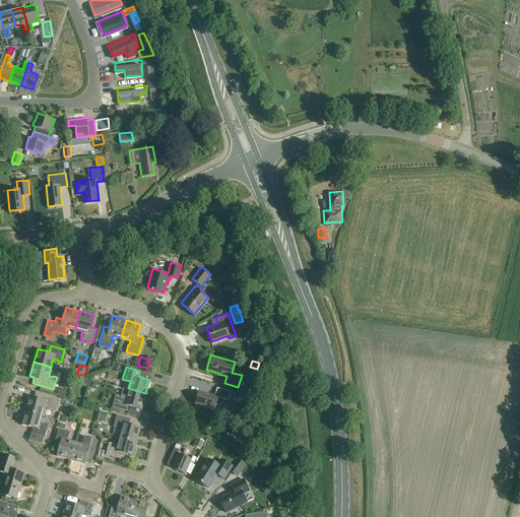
[(88,386),(95,387),(98,381),(90,379),(88,386)]
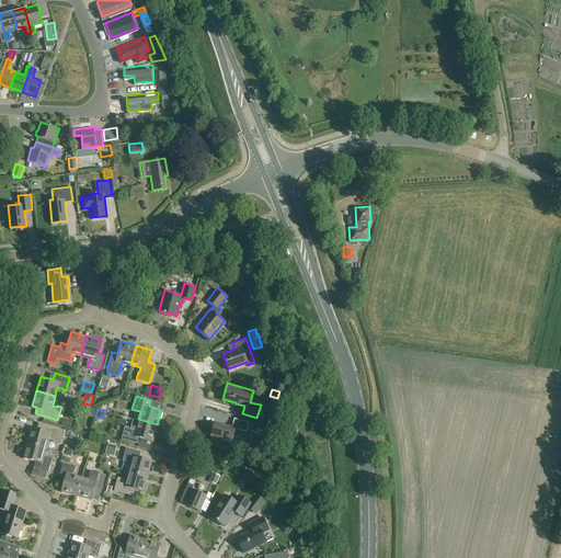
[(214,421),(210,435),(232,441),(236,426),(247,430),(249,420),(233,416),(231,425),(214,421)]
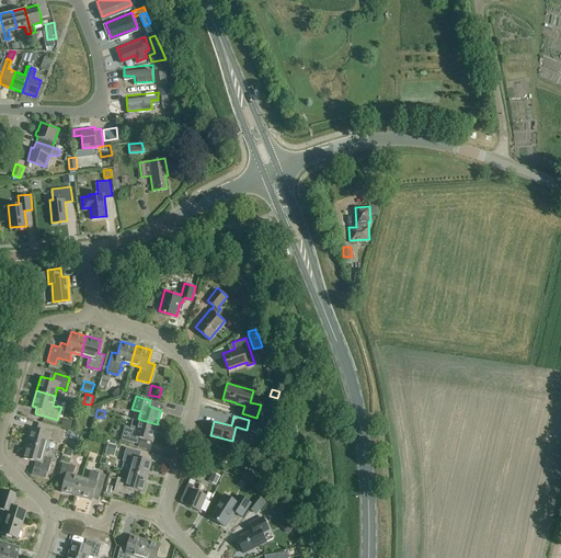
[(64,417),(61,423),(69,425),(71,419),(64,417)]
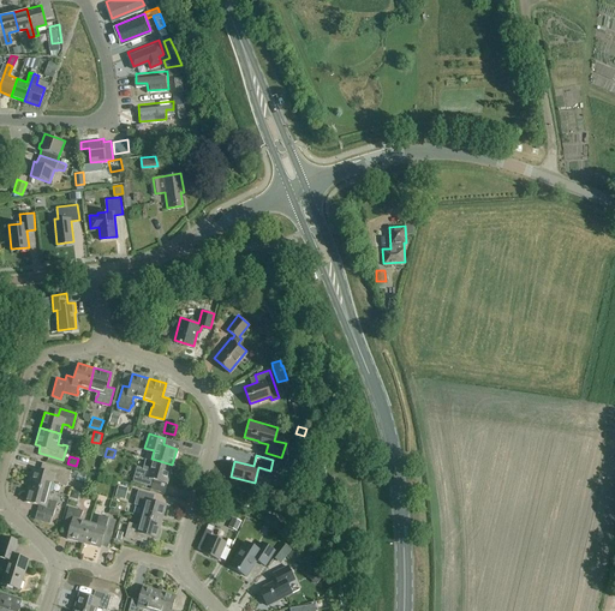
[(167,481),(172,465),(151,459),(151,460),(145,457),(143,467),(136,465),(132,479),(151,485),(154,478),(167,481)]
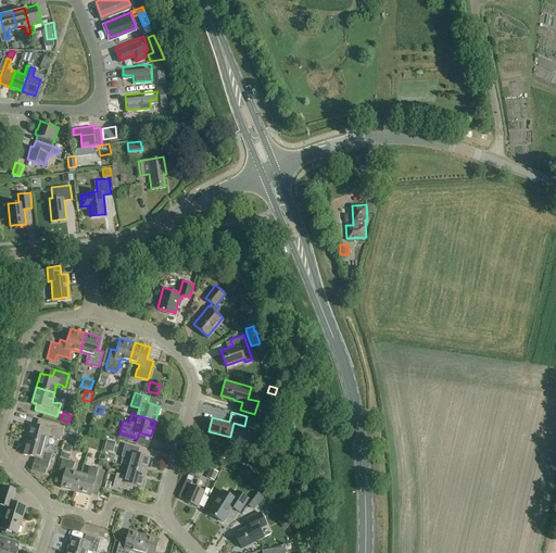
[(30,423),(27,437),(46,442),(48,434),(52,435),(52,436),(60,438),(64,425),(38,417),(36,424),(30,423)]
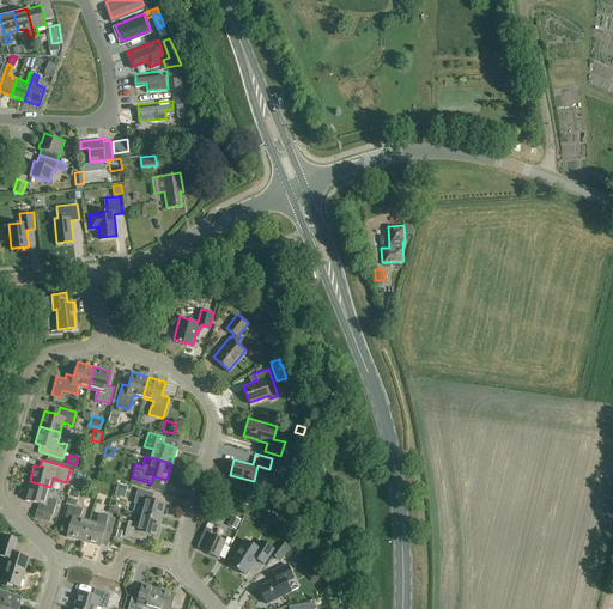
[(258,480),(254,492),(266,494),(269,483),(258,480)]
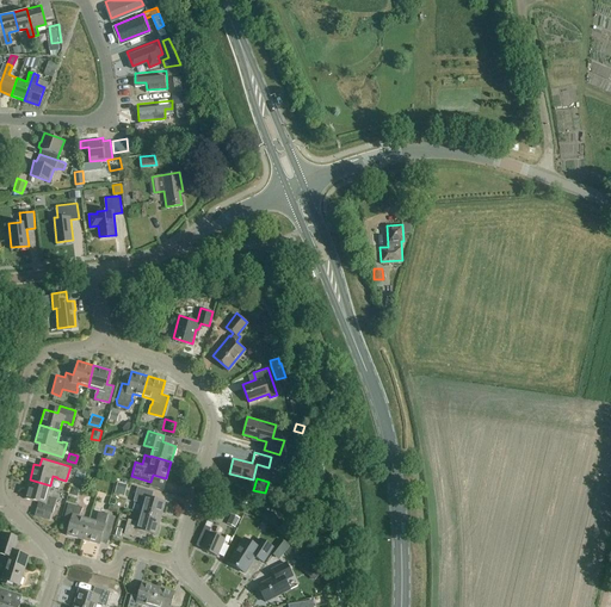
[(30,479),(25,496),(38,501),(37,507),(53,512),(56,497),(53,496),(53,497),(48,496),(50,485),(30,479)]
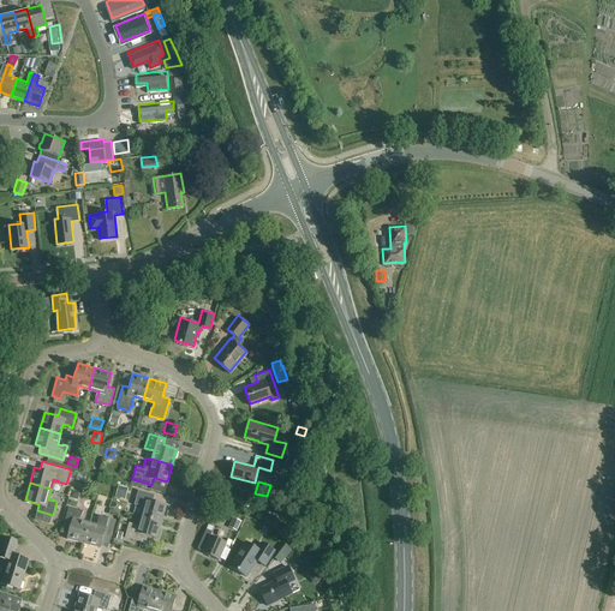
[(115,495),(125,497),(127,486),(118,484),(115,495)]
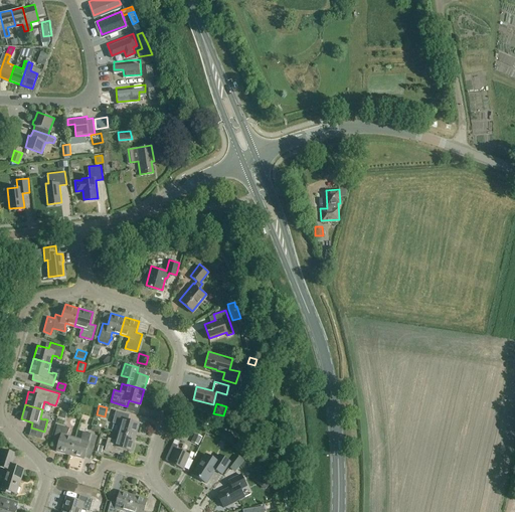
[(135,436),(139,422),(128,419),(129,413),(116,409),(112,421),(116,422),(116,421),(120,423),(118,431),(135,436)]
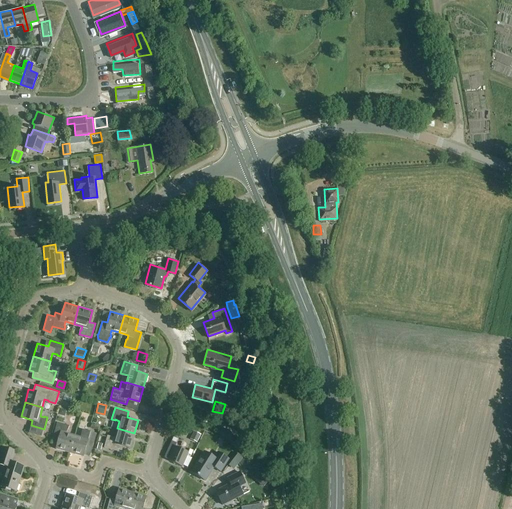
[(69,451),(74,434),(66,432),(67,427),(68,428),(69,424),(57,421),(53,434),(59,436),(56,447),(69,451)]
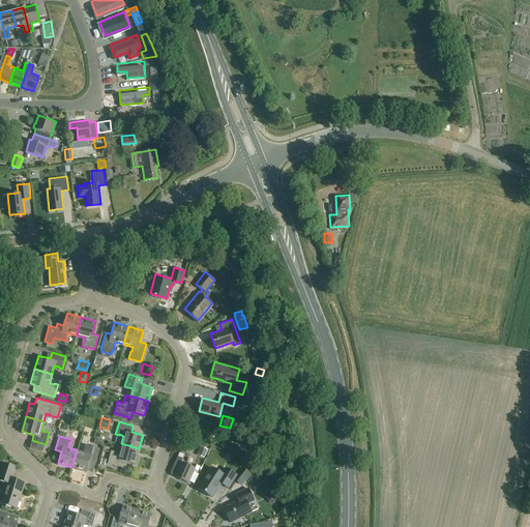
[(77,449),(71,467),(86,471),(87,469),(92,471),(99,447),(87,443),(85,445),(83,451),(77,449)]
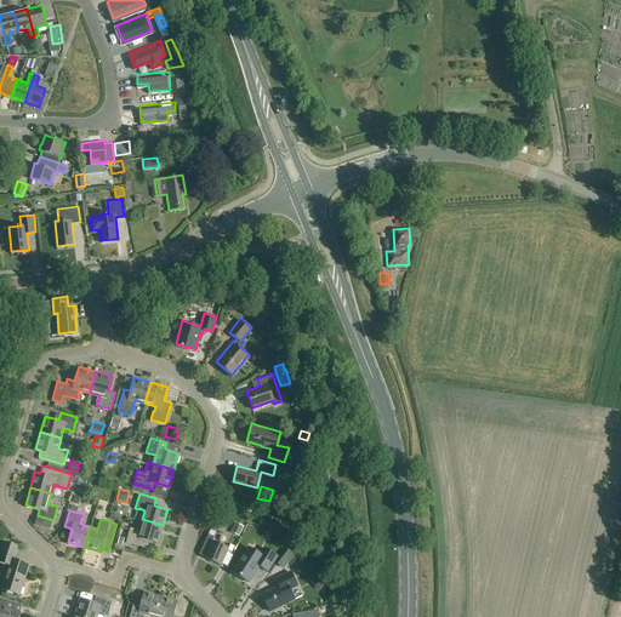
[(163,525),(142,519),(140,530),(135,529),(135,527),(130,526),(126,541),(142,546),(149,548),(152,541),(158,542),(163,525)]
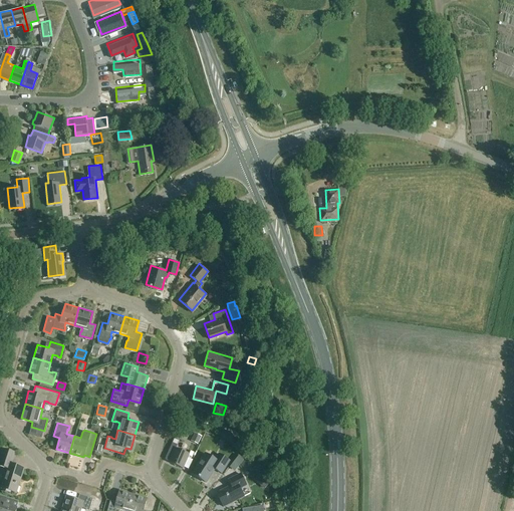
[(191,439),(198,442),(202,435),(195,431),(191,439)]
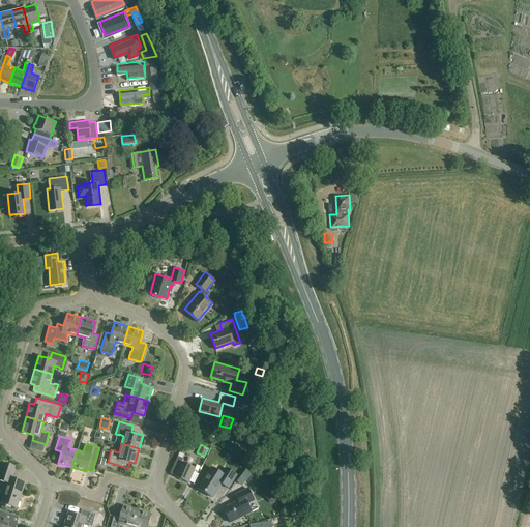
[(174,475),(188,481),(195,466),(181,461),(185,451),(180,449),(170,471),(175,473),(174,475)]
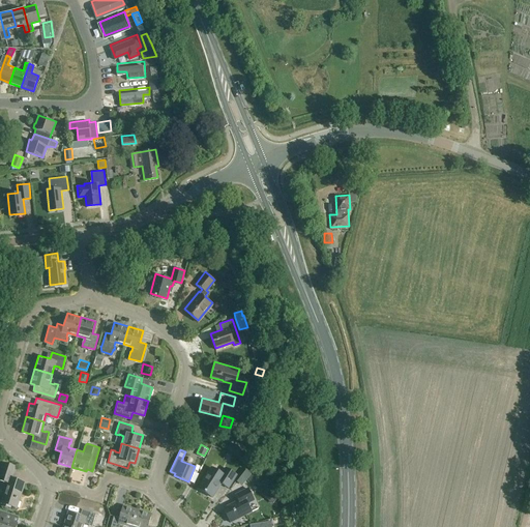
[(17,507),(25,481),(12,477),(16,466),(3,462),(0,471),(0,478),(7,481),(1,502),(17,507)]
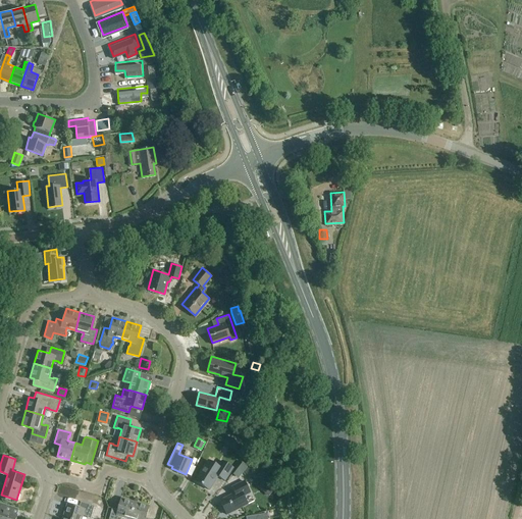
[(195,479),(209,488),(217,474),(224,479),(232,466),(222,459),(218,465),(208,459),(195,479)]
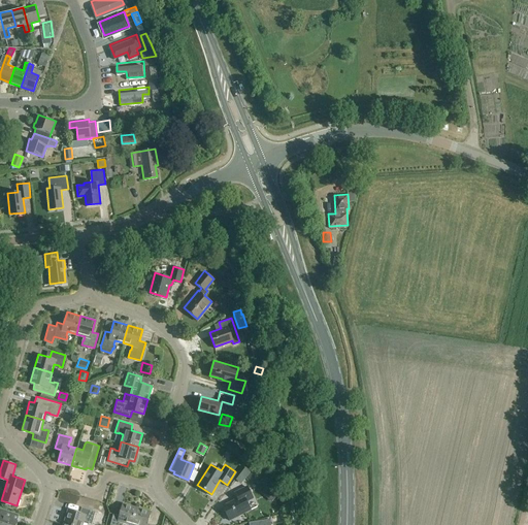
[(255,478),(259,471),(245,464),(239,476),(244,479),(249,473),(255,478)]
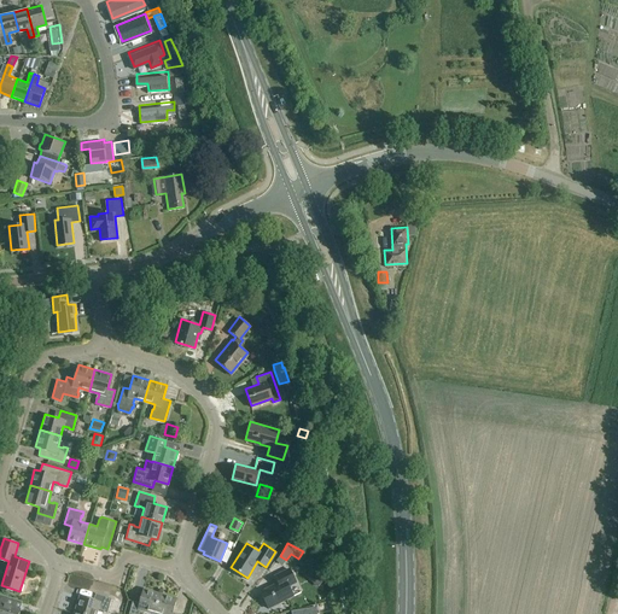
[(309,576),(314,569),(305,562),(301,568),(309,576)]
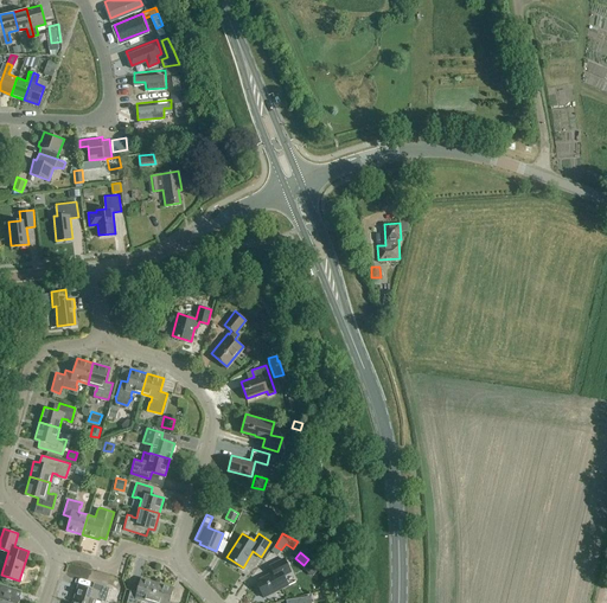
[(255,579),(263,596),(288,583),(283,572),(291,569),(285,556),(269,564),(273,571),(255,579)]
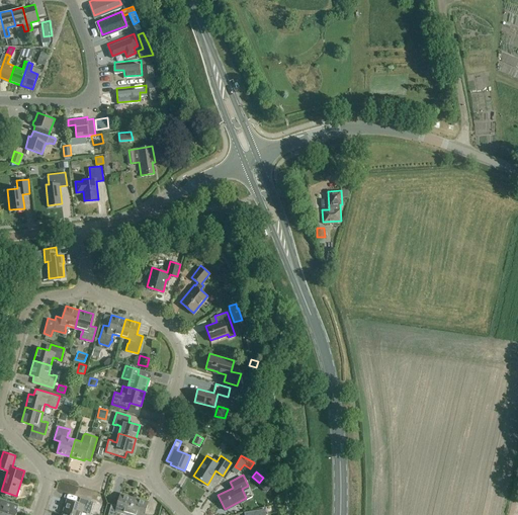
[(134,497),(120,493),(117,504),(111,503),(107,514),(119,514),(120,512),(130,514),(134,497)]
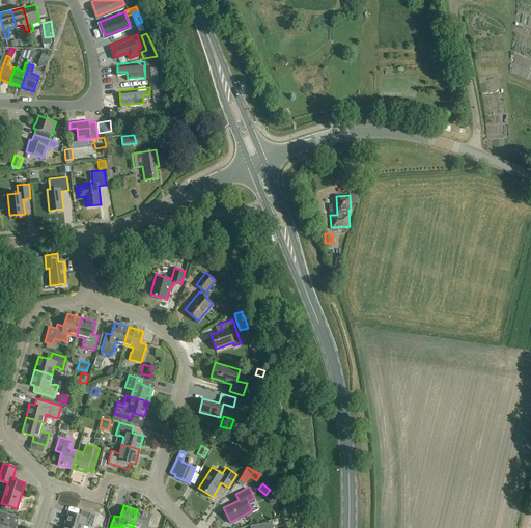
[(15,527),(18,523),(17,522),(19,516),(0,509),(0,527),(15,527)]
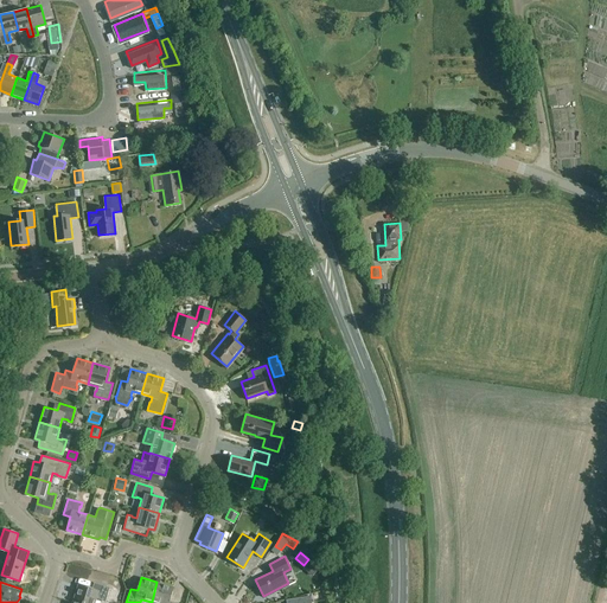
[(91,588),(78,584),(74,600),(83,602),(94,602),(96,597),(101,598),(101,600),(104,601),(109,587),(94,582),(91,588)]
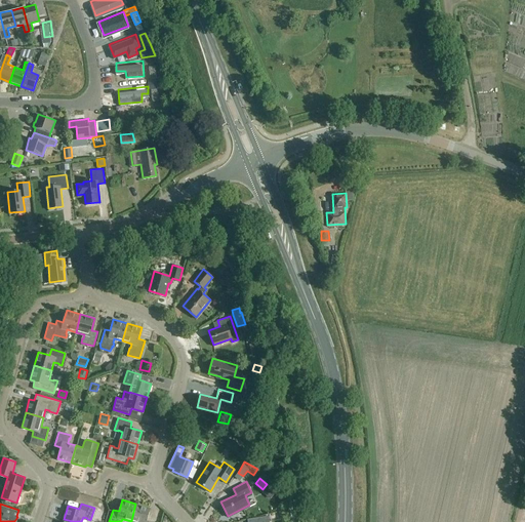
[(135,504),(131,521),(134,521),(152,521),(153,521),(147,519),(150,508),(135,504)]
